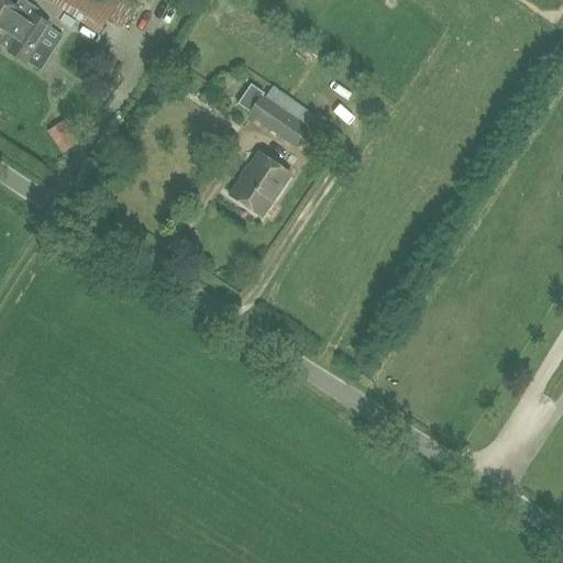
[(9,0),(0,0),(0,44),(8,50),(7,52),(24,63),(25,62),(48,28),(50,25),(34,15),(37,11),(21,0),(18,0),(15,4),(9,0)]
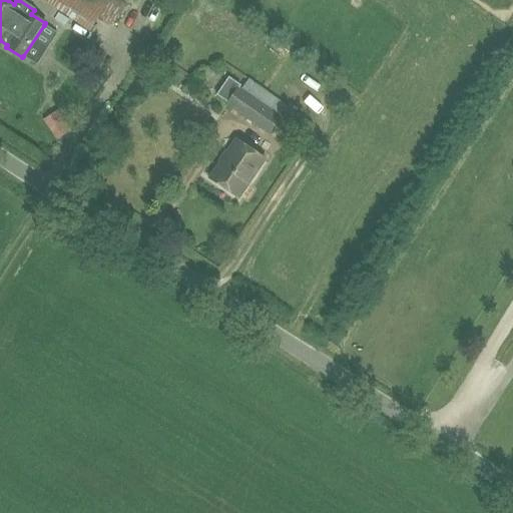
[(44,0),(89,31),(110,0),(44,0)]
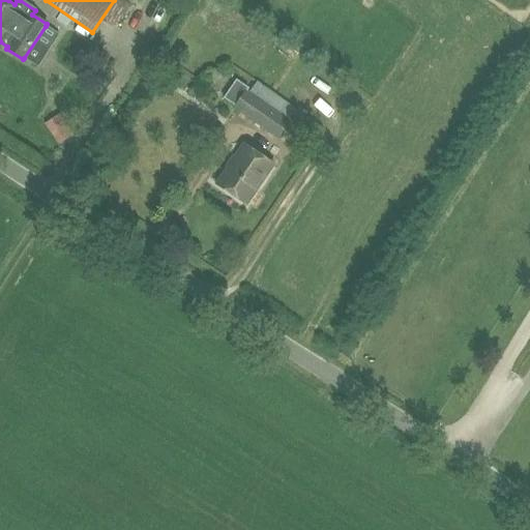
[(81,52),(84,37),(69,35),(66,49),(81,52)]
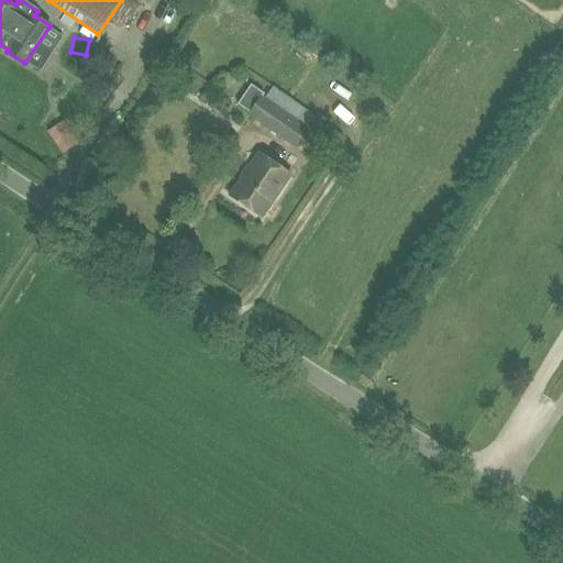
[(309,128),(263,95),(264,94),(252,85),(239,103),(251,111),(249,113),(296,146),(309,128)]
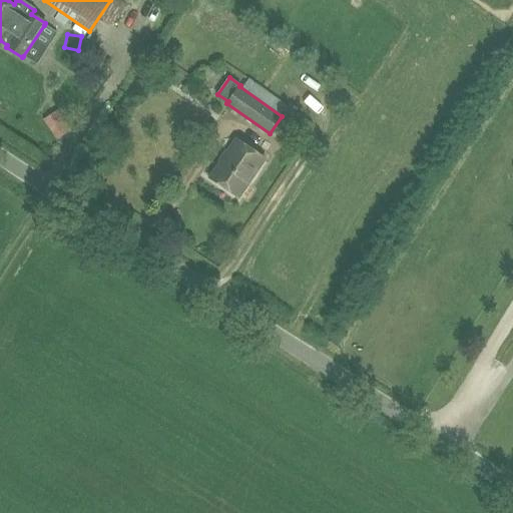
[(55,104),(41,111),(51,132),(65,126),(55,104)]
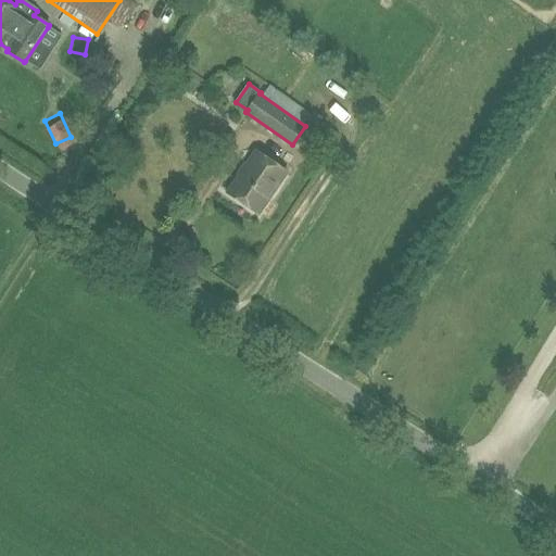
[(256,150),(227,192),(258,214),(288,172),(256,150)]
